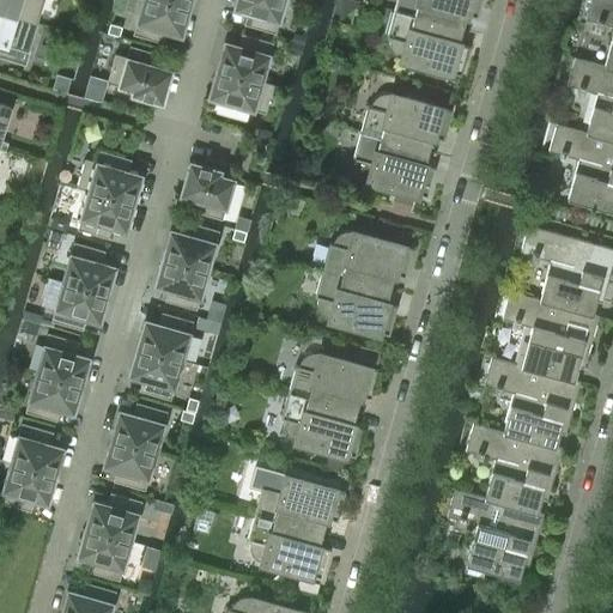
[(0,0),(0,10),(36,22),(42,0),(0,0)]
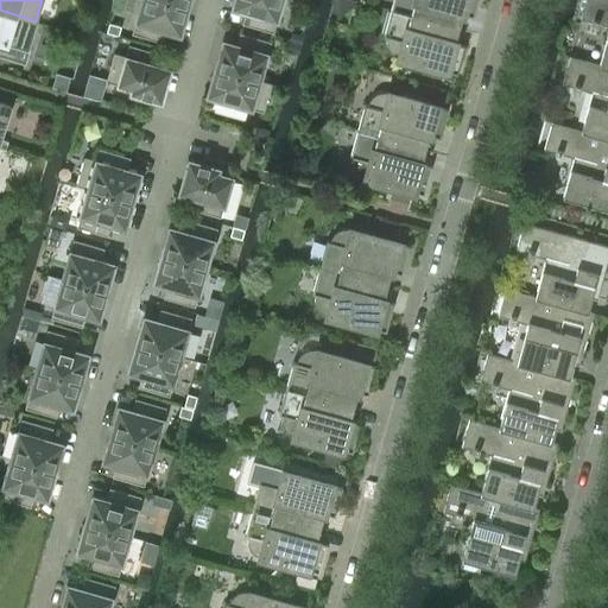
[(179,35),(188,7),(163,0),(141,0),(132,33),(163,42),(166,30),(179,35)]
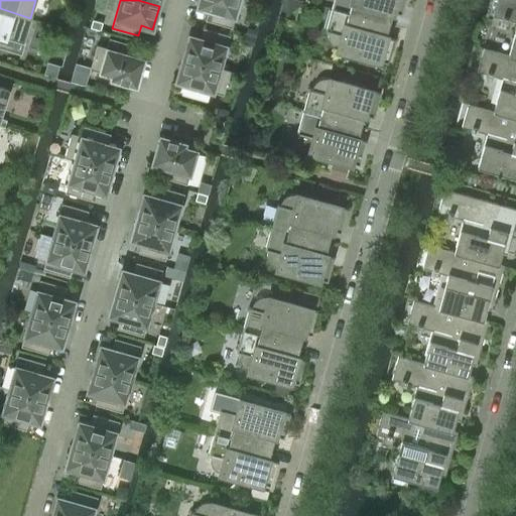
[(231,27),(239,0),(198,0),(197,6),(209,10),(206,19),(231,27)]
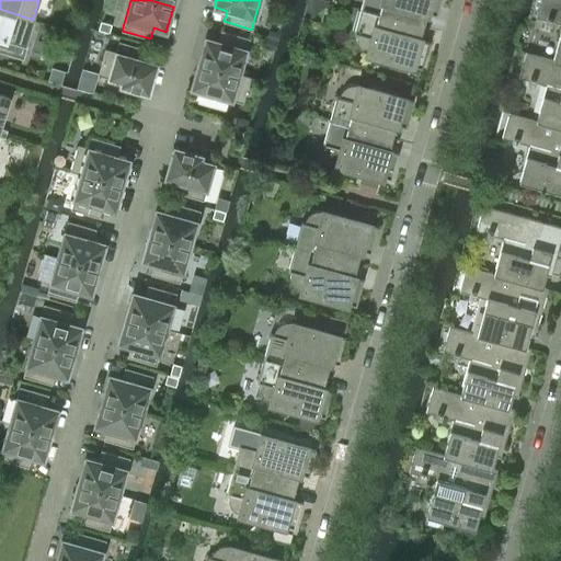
[(362,0),(361,9),(423,25),(426,12),(436,15),(439,0),(362,0)]
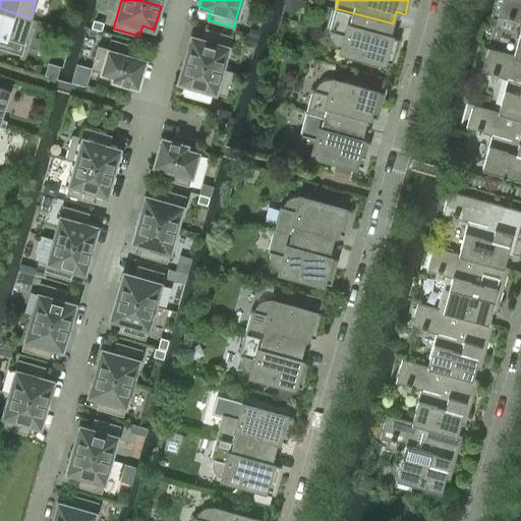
[(520,0),(501,0),(497,15),(507,18),(506,20),(511,21),(512,19),(520,21),(520,26),(513,55),(513,56),(520,57),(520,0)]
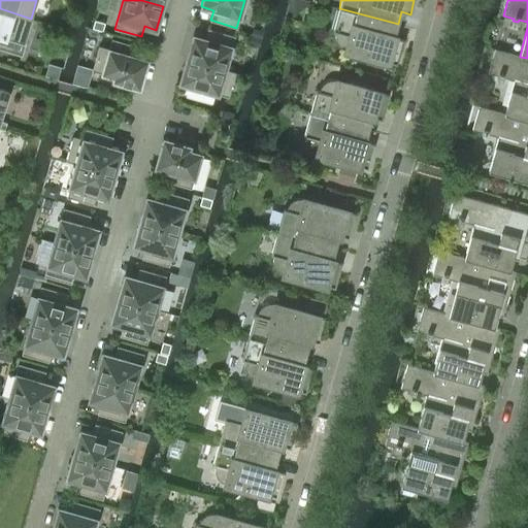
[(31,19),(0,8),(0,46),(21,54),(31,19)]
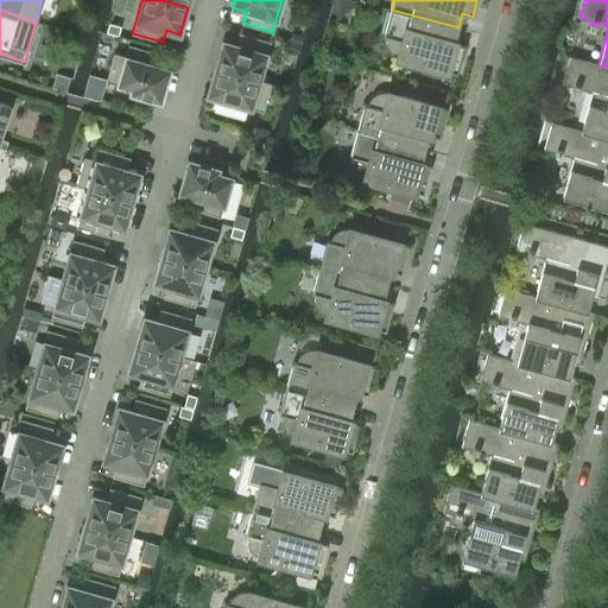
[(458,27),(391,10),(384,36),(386,37),(386,40),(386,45),(387,50),(390,54),(394,56),(398,57),(457,74),(464,45),(454,42),(458,27)]
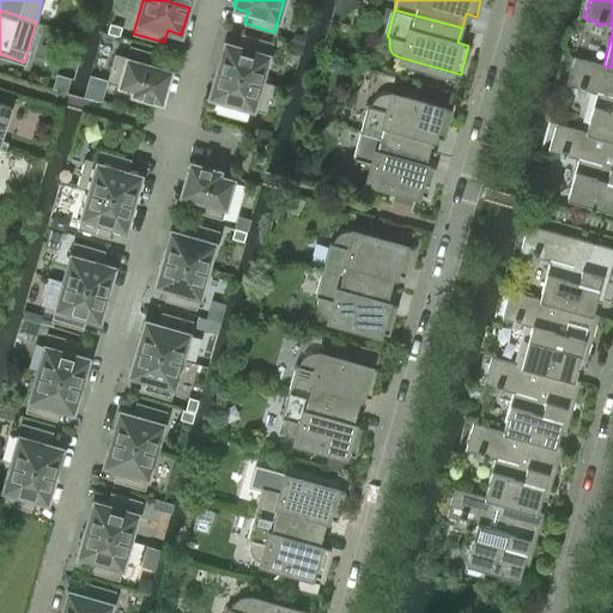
[(122,25),(109,22),(105,32),(120,36),(122,25)]
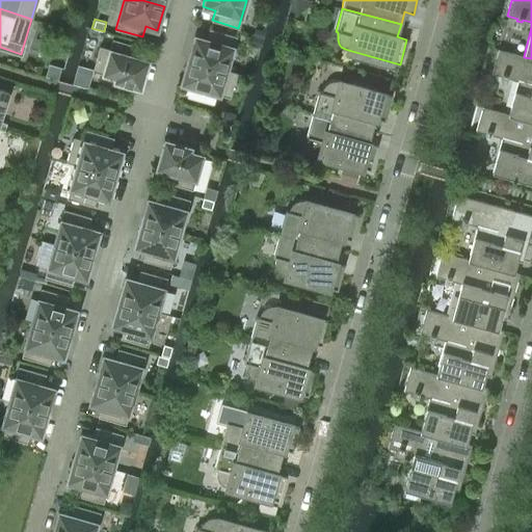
[(263,40),(265,31),(256,28),(253,36),(263,40)]
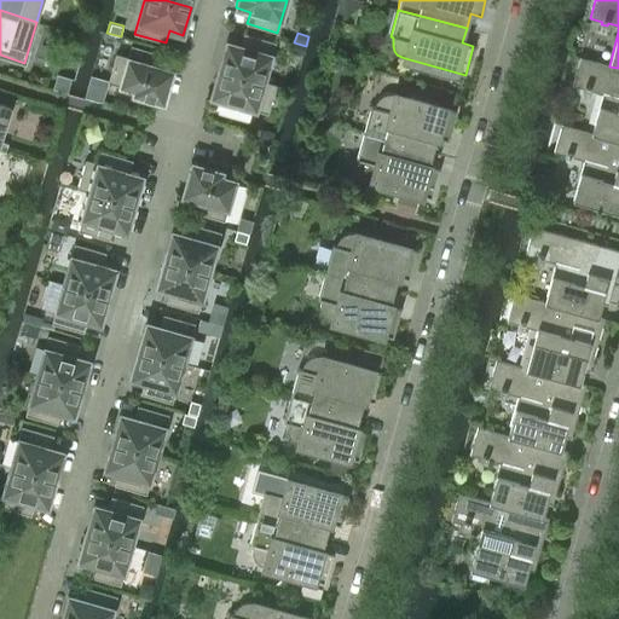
[(275,42),(243,34),(241,45),(226,41),(219,68),(264,81),(275,42)]
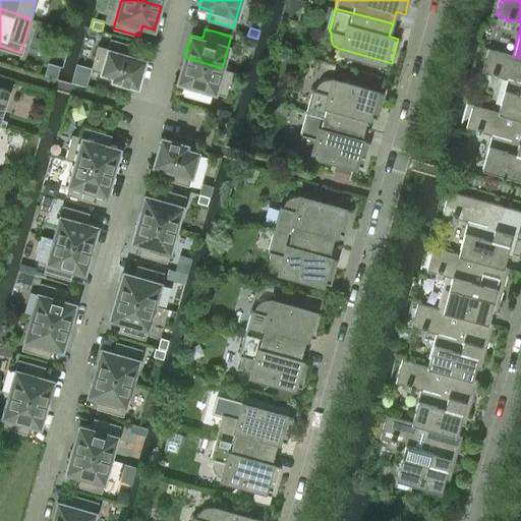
[(255,46),(257,39),(247,36),(245,43),(255,46)]
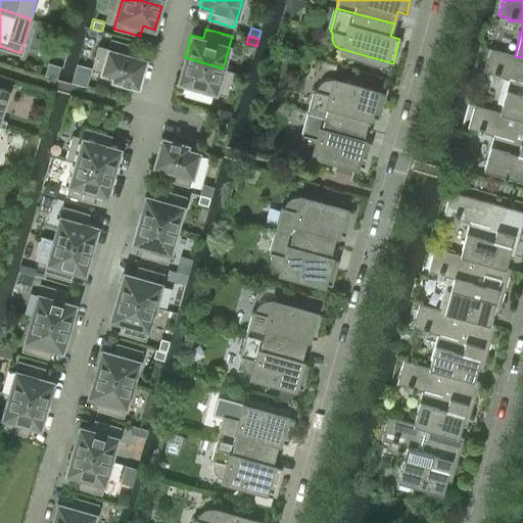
[(138,87),(146,59),(134,56),(137,46),(110,39),(108,48),(98,45),(91,69),(113,76),(112,80),(138,87)]
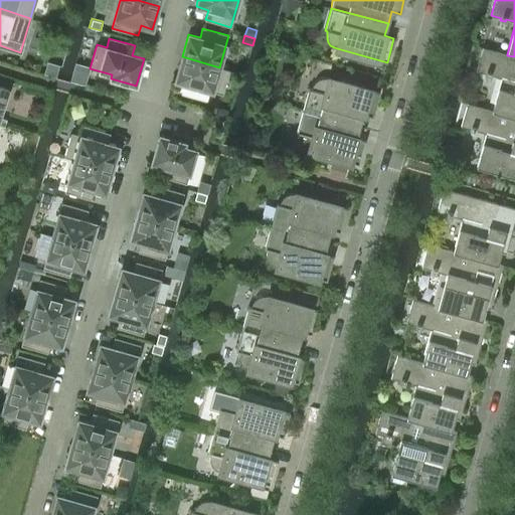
[(514,56),(507,55),(507,54),(482,47),(476,70),(485,73),(485,75),(490,76),(490,74),(501,77),(492,110),(492,111),(514,117),(514,56)]
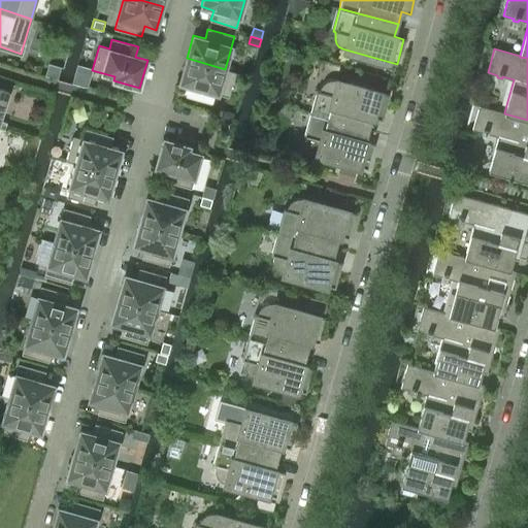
[(235,72),(225,69),(187,58),(179,83),(228,96),(235,72)]
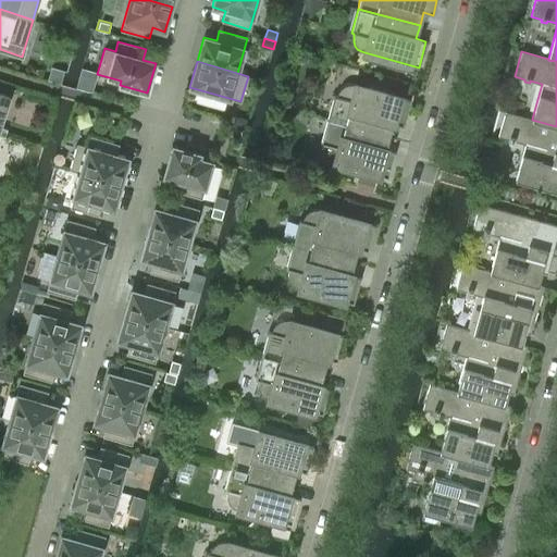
[(334,95),(326,119),(388,136),(393,123),(403,126),(409,99),(356,85),(351,84),(347,84),(344,86),(341,88),(338,91),(336,96),(334,95)]
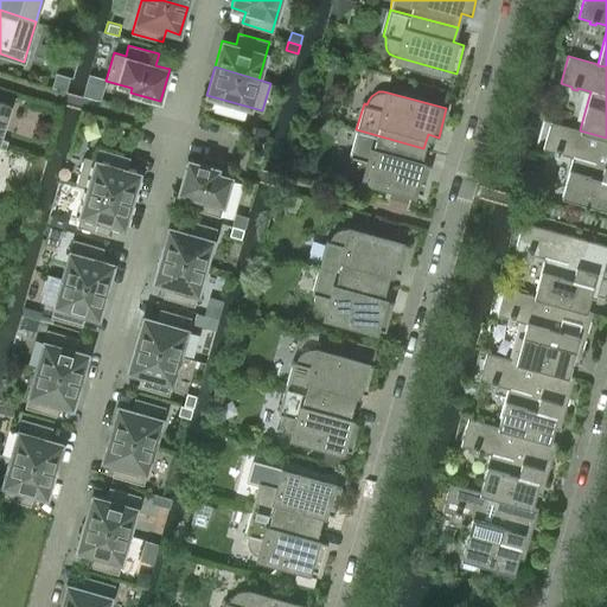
[(606,138),(580,131),(580,129),(550,121),(542,148),(554,152),(553,154),(558,157),(560,153),(572,157),(561,196),(606,209),(606,138)]
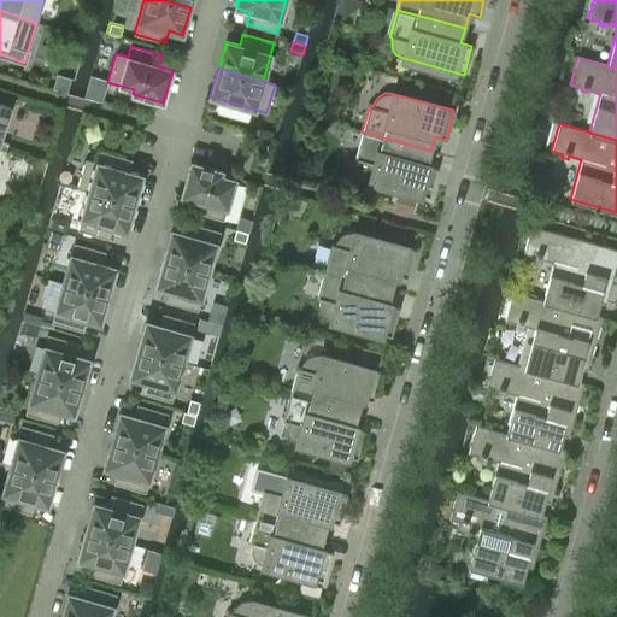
[(430,151),(362,131),(354,159),(358,159),(357,164),(358,169),(359,174),(362,177),(365,180),(370,181),(429,198),(438,169),(427,165),(430,151)]
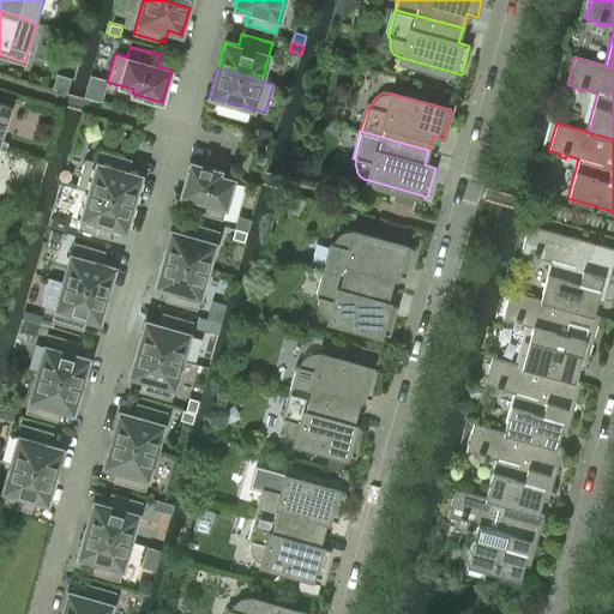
[(133,202),(142,174),(127,170),(131,158),(100,150),(96,162),(85,158),(77,186),(89,190),(133,202)]
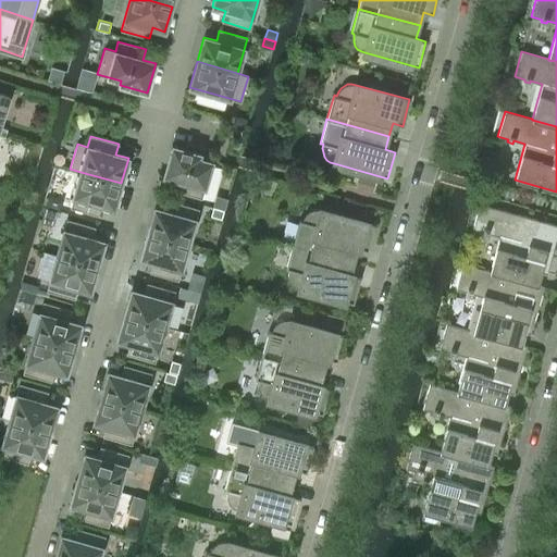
[(201,198),(211,162),(199,158),(200,155),(172,146),(164,176),(176,180),(173,190),(201,198)]
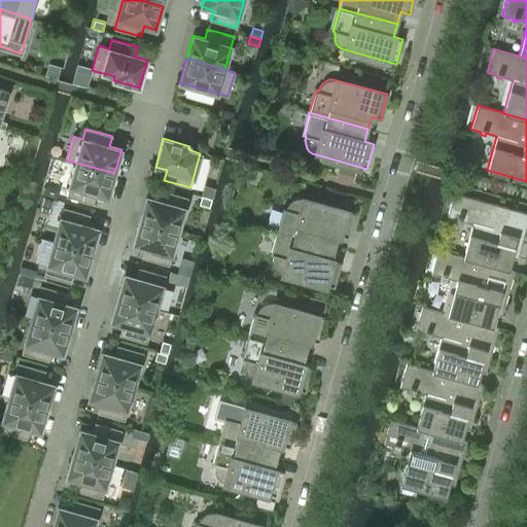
[(107,197),(114,173),(76,163),(66,197),(93,204),(96,194),(107,197)]
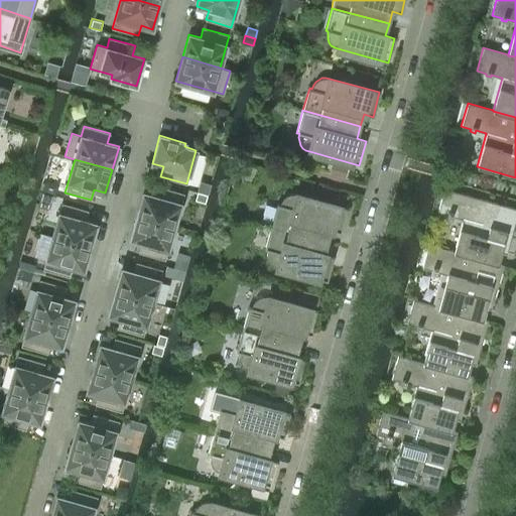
[(332,160),(329,173),(346,177),(349,164),(332,160)]
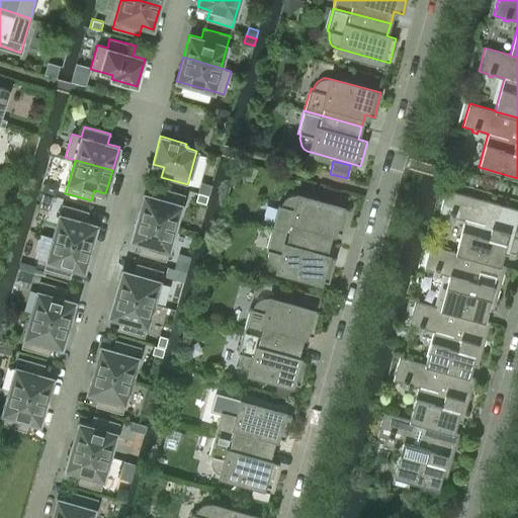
[(199,182),(196,192),(197,192),(208,195),(211,186),(199,182)]
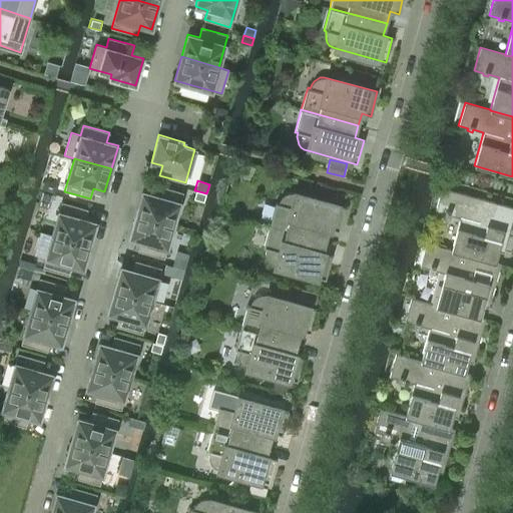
[(182,192),(156,185),(154,194),(142,191),(136,214),(173,225),(182,192)]
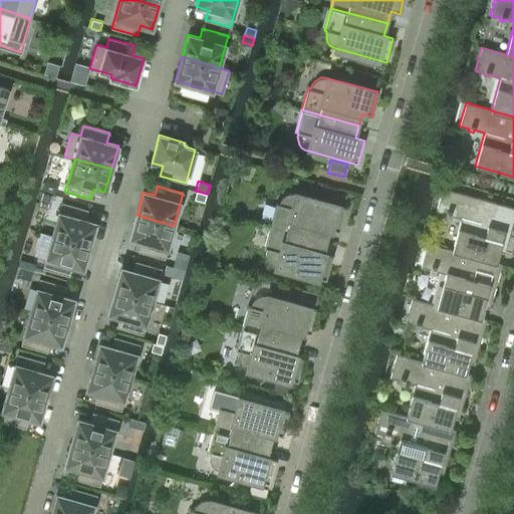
[(461,218),(452,250),(452,251),(496,263),(496,262),(502,243),(507,244),(513,217),(513,207),(442,188),(436,211),(445,214),(445,216),(450,217),(450,215),(461,218)]
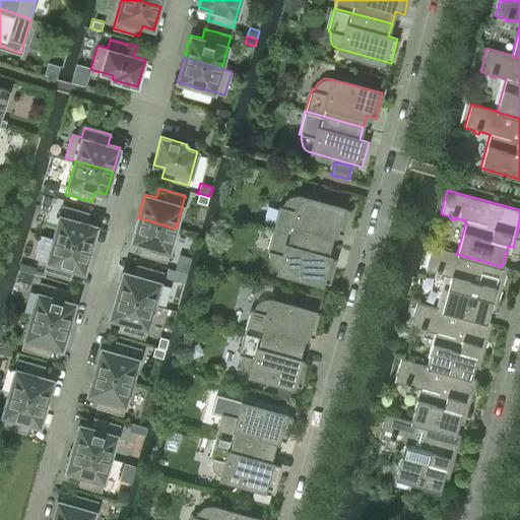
[(196,201),(207,204),(209,196),(198,193),(196,201)]
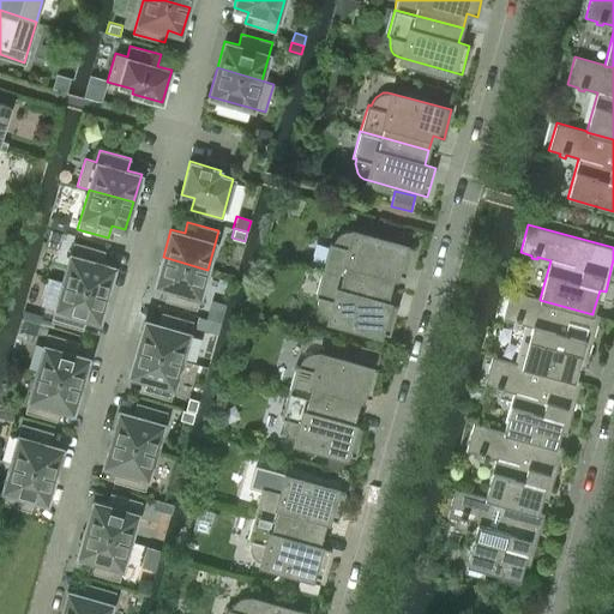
[(413,248),(354,232),(349,230),(344,232),(341,233),(337,235),(335,239),(333,244),(330,242),(321,269),(390,288),(395,274),(405,277),(413,248)]
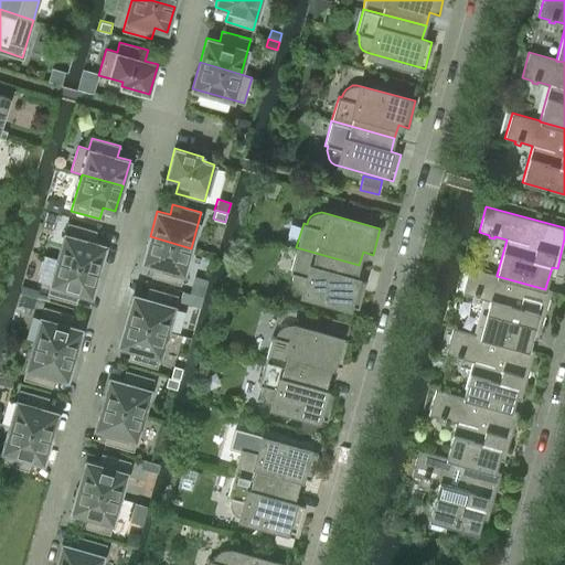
[(93,242),(96,231),(67,222),(57,258),(98,270),(106,245),(93,242)]
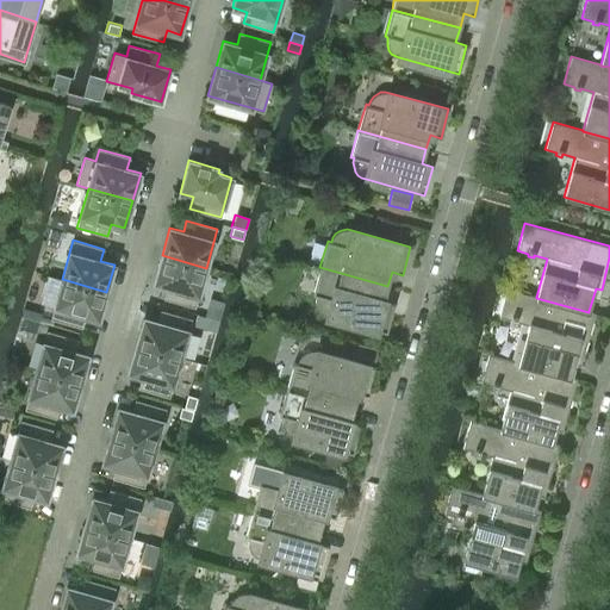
[(194,306),(206,268),(162,255),(154,282),(168,286),(165,298),(194,306)]
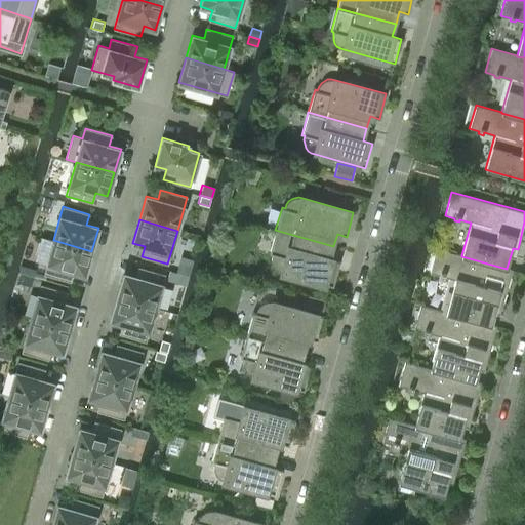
[(333,246),(275,230),(269,253),(272,253),(271,257),(272,261),(273,266),(275,269),(278,271),(282,272),(332,286),(339,261),(330,258),(333,246)]
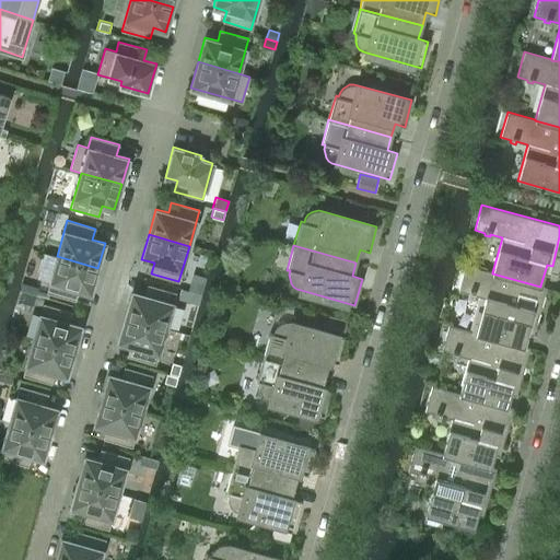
[(91,293),(97,268),(57,256),(47,292),(74,300),(78,290),(91,293)]
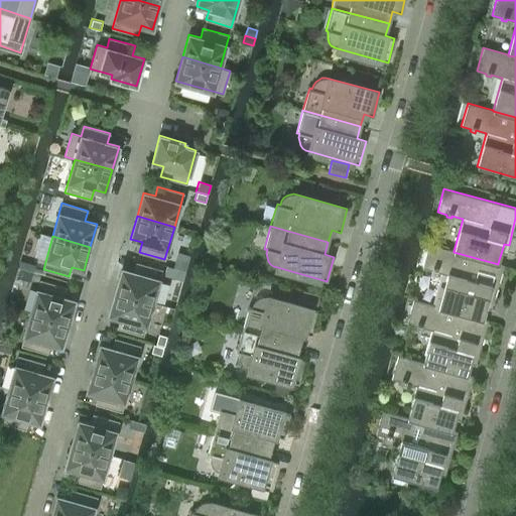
[(498,264),(454,252),(454,251),(428,244),(421,267),(431,270),(430,272),(435,273),(436,271),(446,274),(438,306),(437,307),(483,319),(483,318),(488,299),(493,300),(503,265),(498,263),(498,264)]
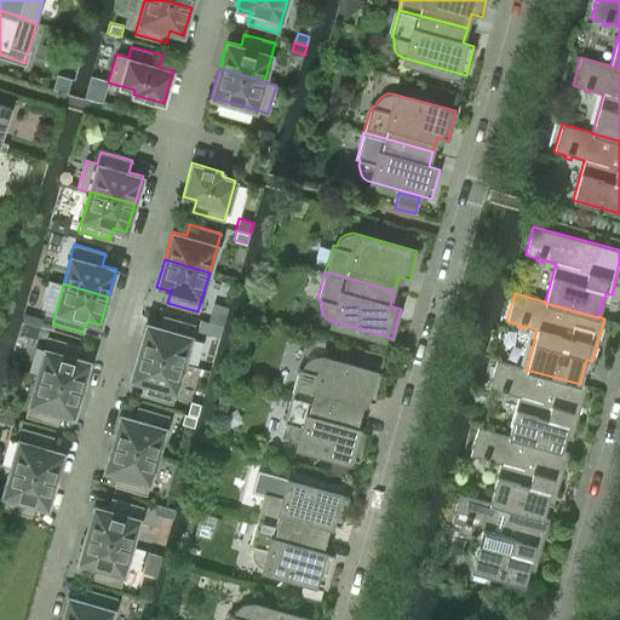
[(195,323),(164,315),(160,327),(147,322),(138,350),(183,363),(195,323)]
